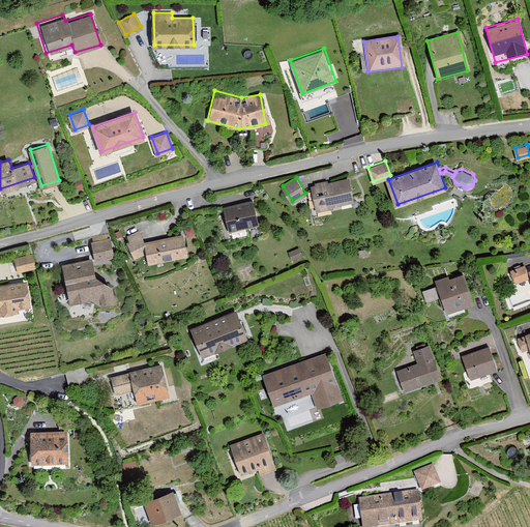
[(349,177),(312,184),(317,209),(332,206),(331,204),(353,199),(349,177)]
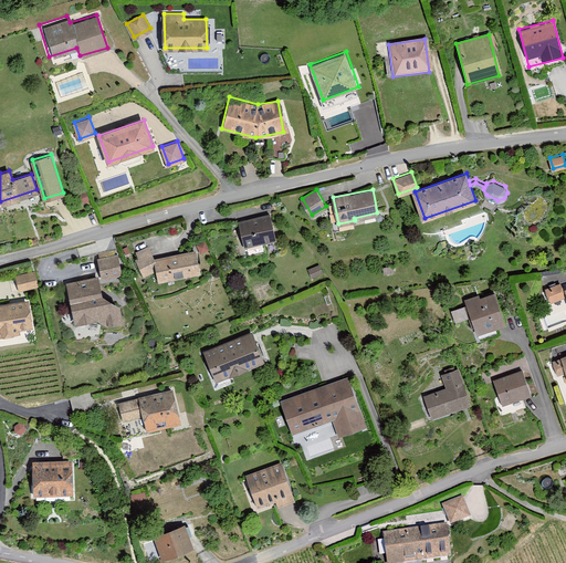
[(269,211),(236,219),(242,247),(274,240),(269,211)]
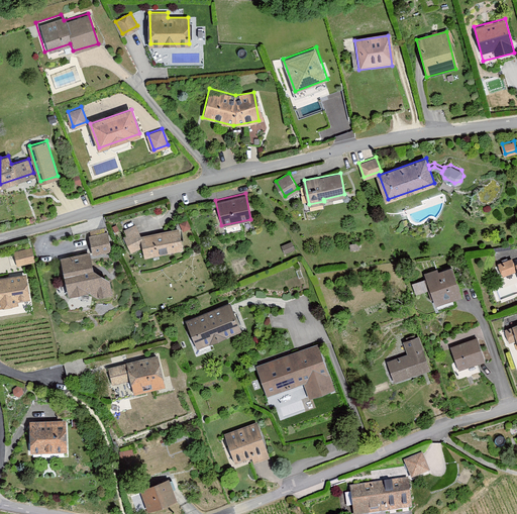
[(177,226),(136,234),(141,257),(181,247),(177,226)]
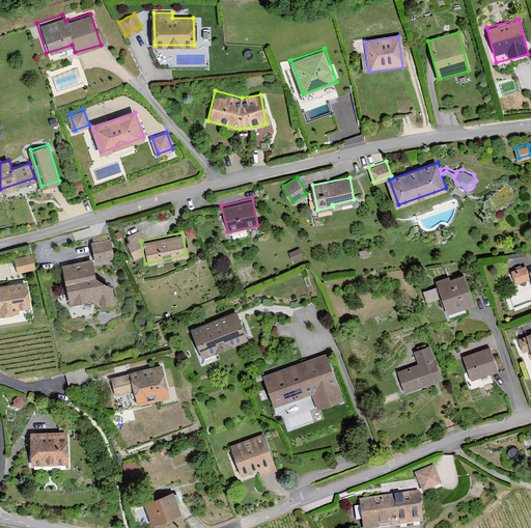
[(114,235),(93,239),(95,258),(116,256),(114,235)]
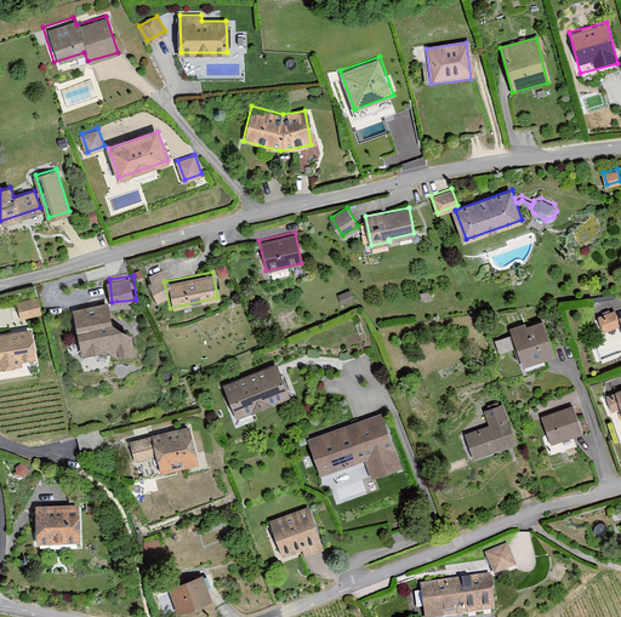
[(21,314),(43,312),(41,293),(18,296),(21,314)]
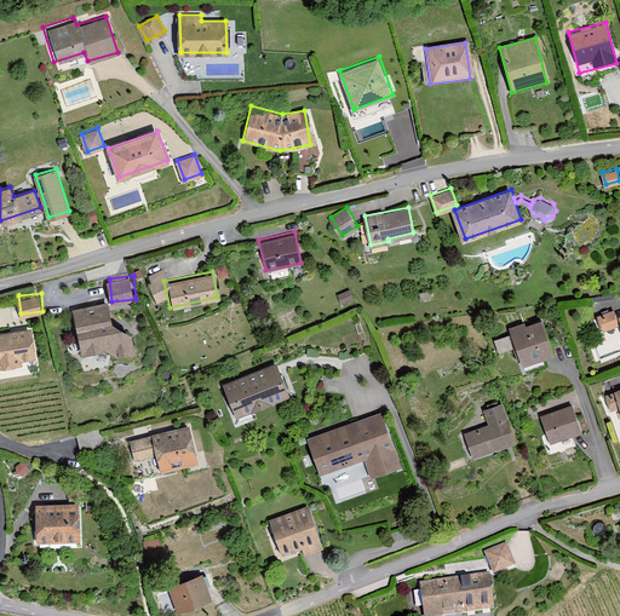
[(105,300),(69,308),(75,338),(112,330),(105,300)]
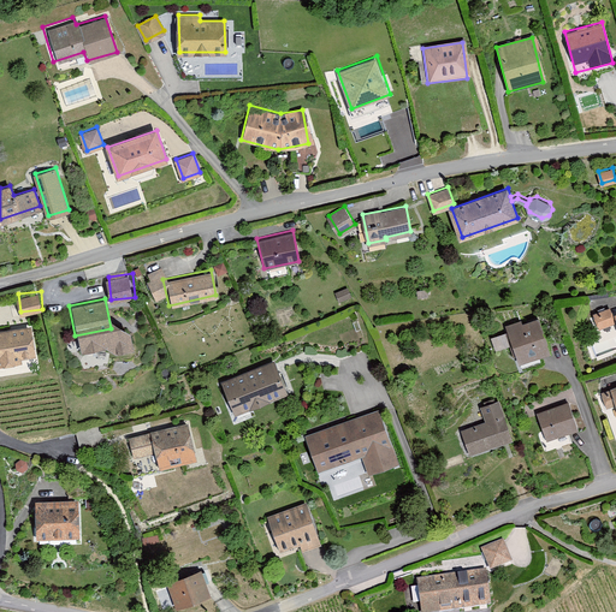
[(505,330),(516,366),(546,356),(535,321),(505,330)]
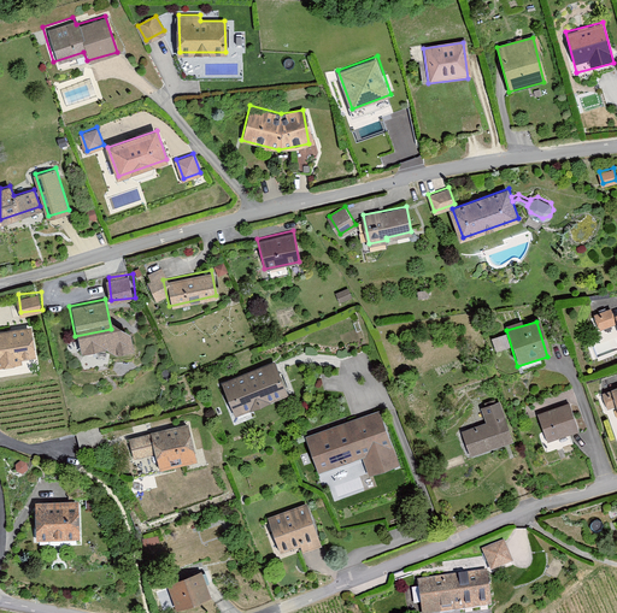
[(28,329),(0,331),(0,361),(31,358),(28,329)]
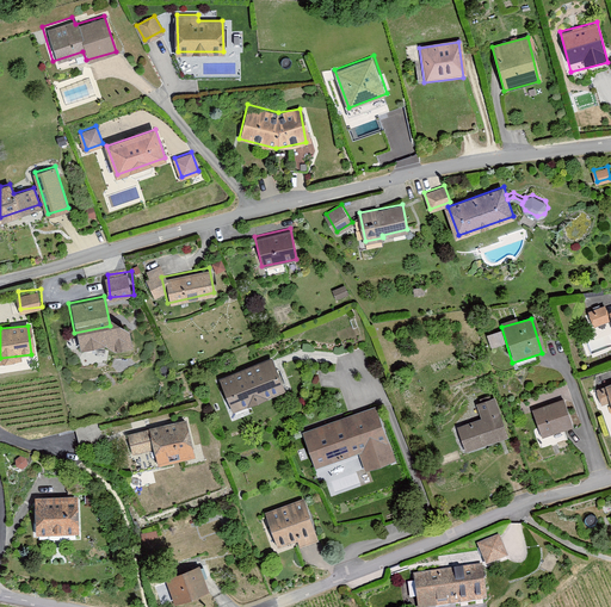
[(271,360),(218,379),(232,413),(283,394),(271,360)]
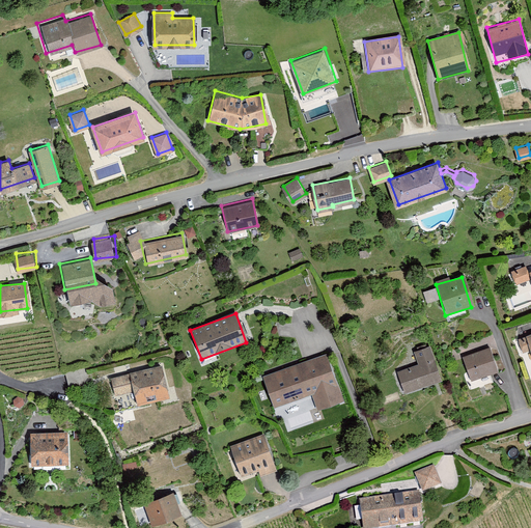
[(418,365),(396,371),(402,393),(440,382),(429,348),(414,352),(418,365)]
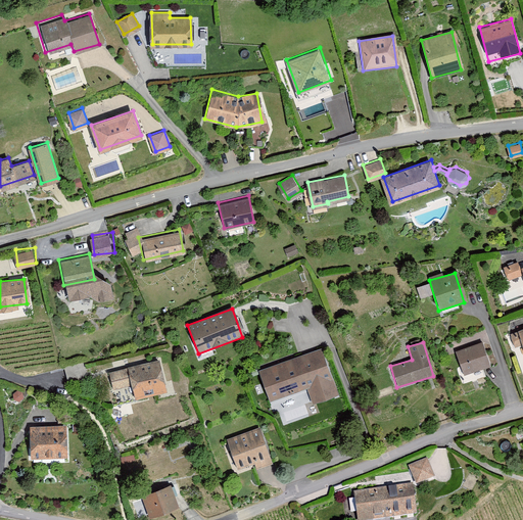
[(480,344),(456,352),(463,374),(488,365),(480,344)]
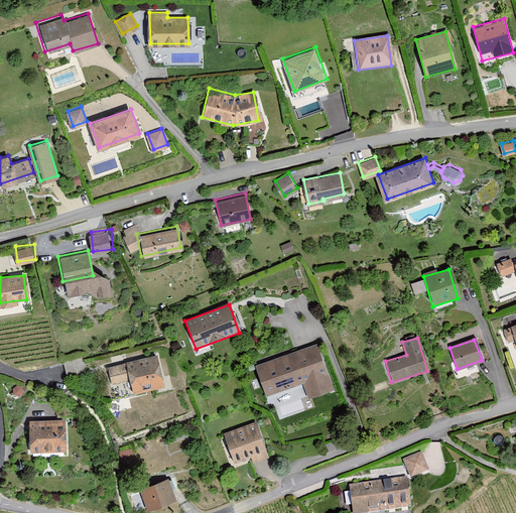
[(316,343),(258,364),(268,391),(305,378),(310,393),(333,385),(316,343)]
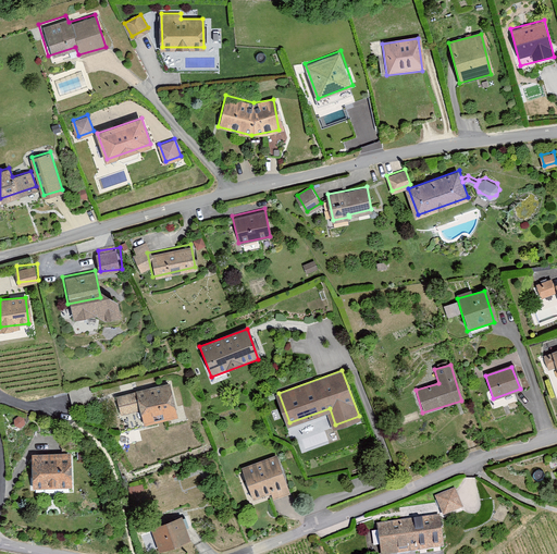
[(168,384),(115,397),(120,415),(136,410),(139,425),(175,416),(168,384)]
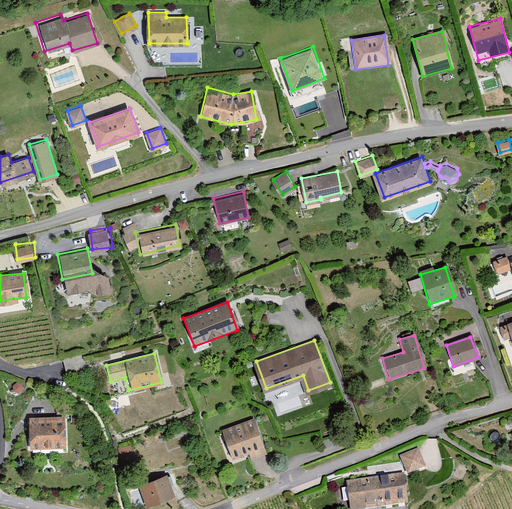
[(62,418),(28,418),(29,448),(62,448),(62,418)]
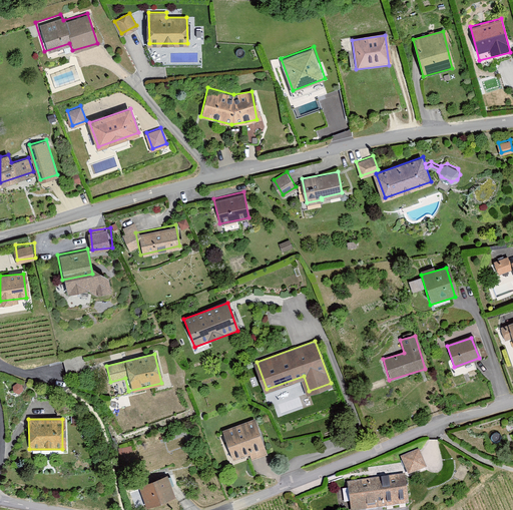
[(253,420),(221,431),(232,462),(249,457),(250,460),(266,455),(253,420)]
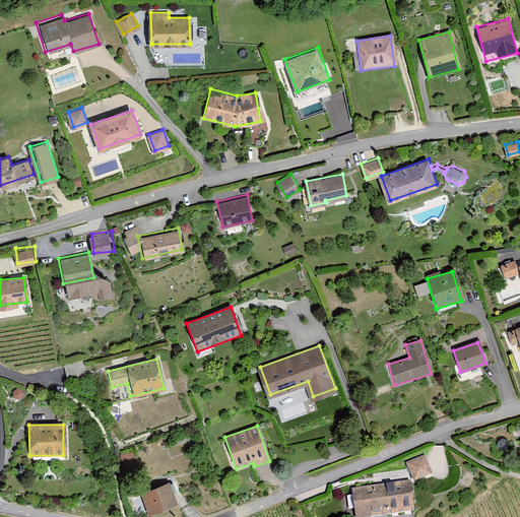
[(425,454),(407,461),(414,477),(432,471),(425,454)]
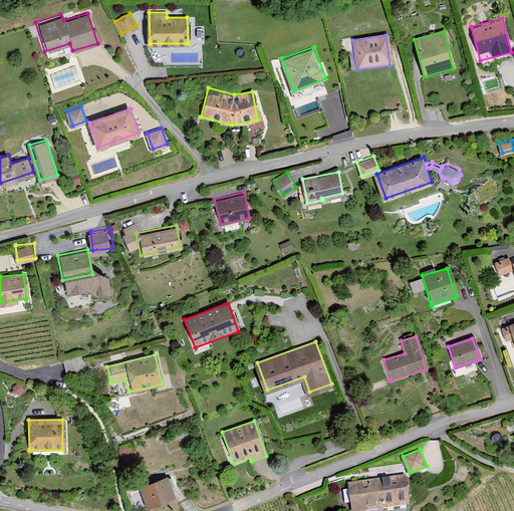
[(405,475),(349,483),(353,508),(409,501),(405,475)]
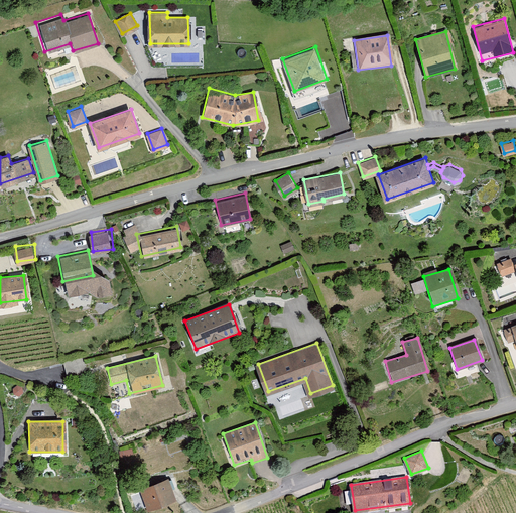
[(165,481),(137,491),(145,512),(173,502),(165,481)]
